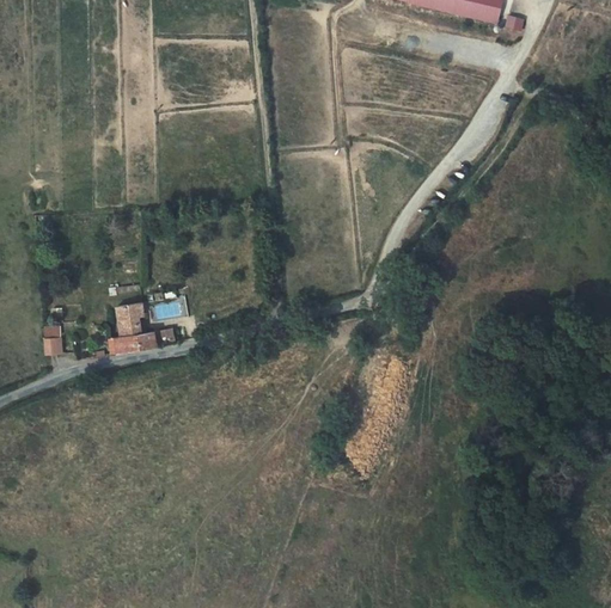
[(408,0),(408,1),(496,23),(501,0),(408,0)]
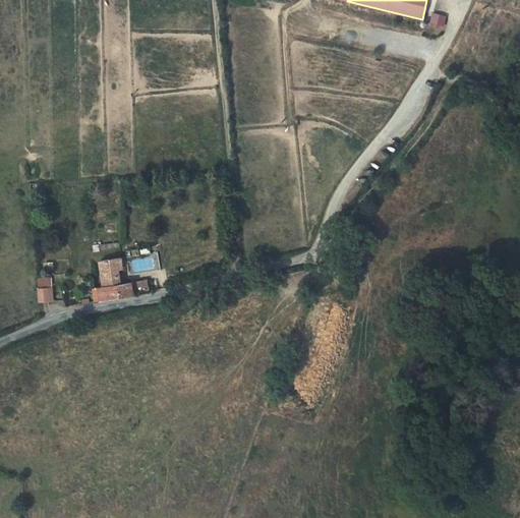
[(432,16),(431,27),(446,29),(447,17),(432,16)]
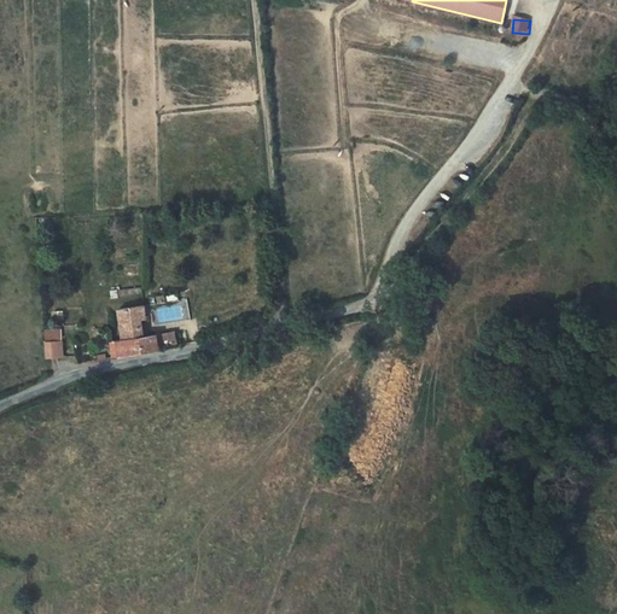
[(150,325),(145,303),(120,308),(122,329),(123,341),(152,337),(152,334),(150,325)]
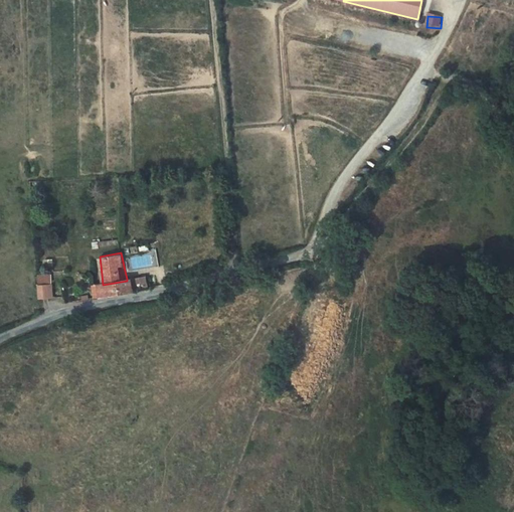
[(127,281),(130,281),(132,291),(147,287),(145,276),(130,278),(127,279),(127,281)]
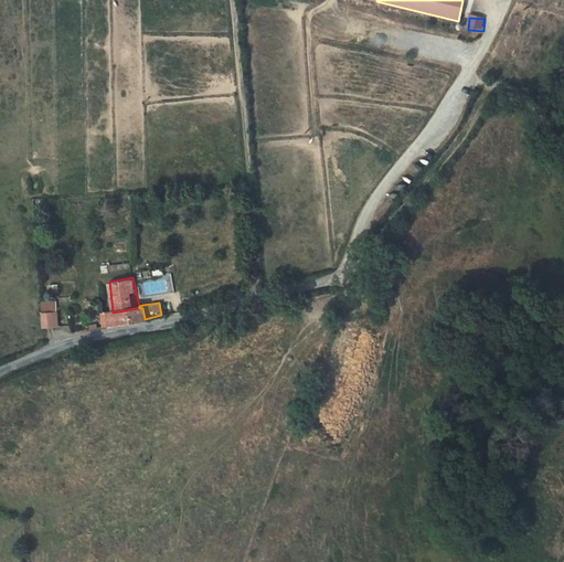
[(107,329),(145,319),(142,308),(139,308),(113,313),(105,314),(107,329)]
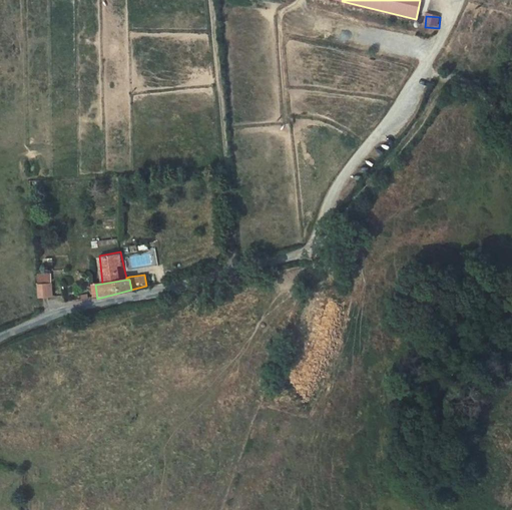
[(48,299),(47,285),(37,285),(37,299),(48,299)]
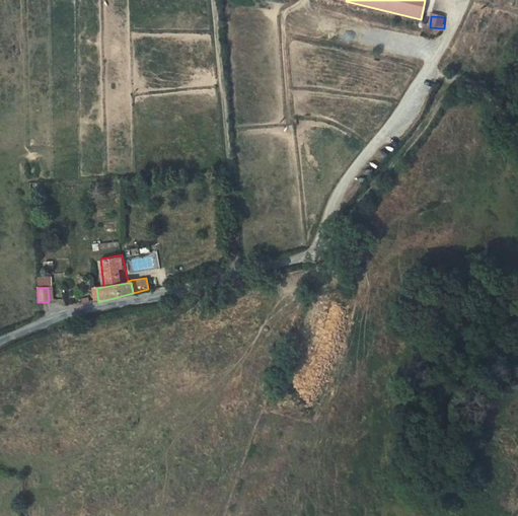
All buildings are outlined.
